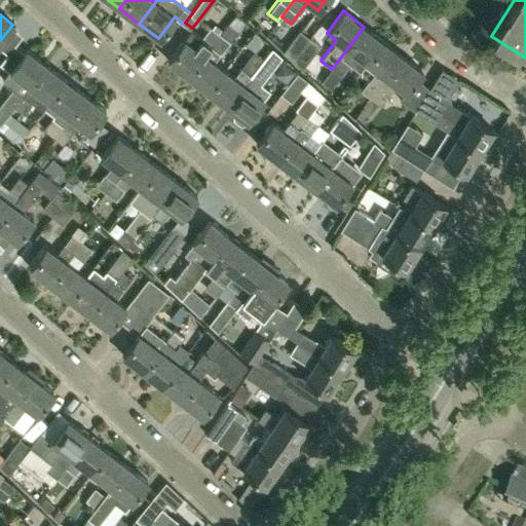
[(190,30),(184,40),(167,62),(188,77),(204,55),(221,35),(211,29),(210,27),(200,38),(190,30)]
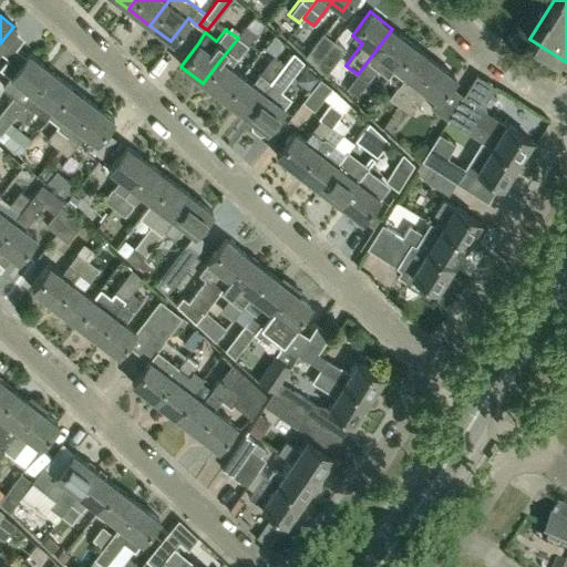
[(392,29),(374,52),(358,74),(367,82),(377,68),(389,78),(395,69),(413,44),(392,29)]
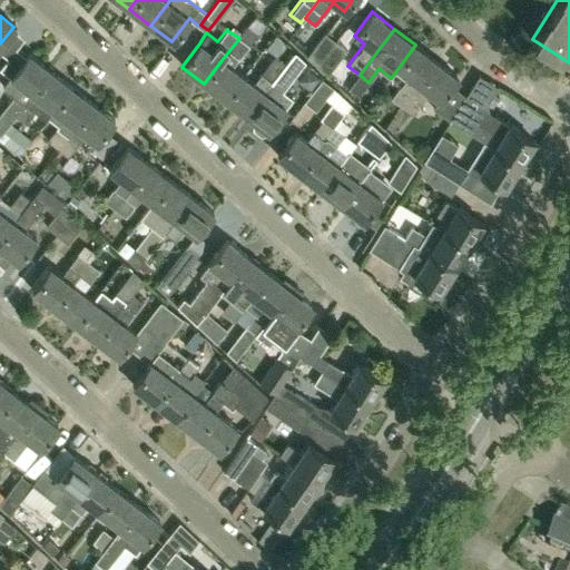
[(306,57),(316,67),(335,41),(324,32),(306,57)]
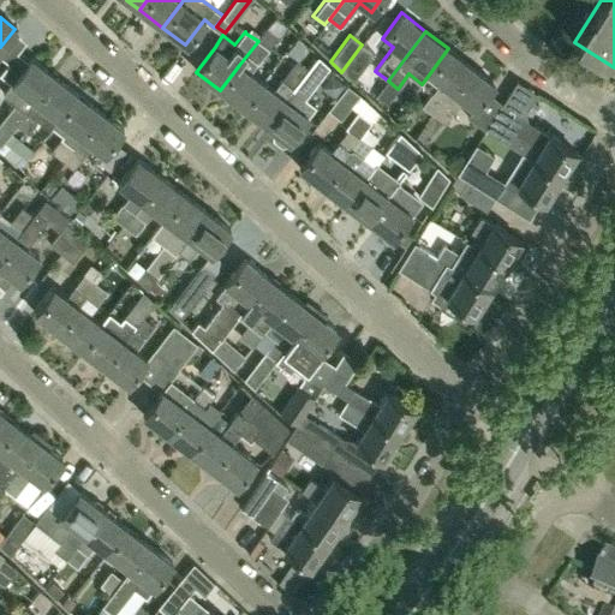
[(268,49),(258,41),(239,65),(220,90),(244,108),(262,83),(250,73),(257,64),(268,49)]
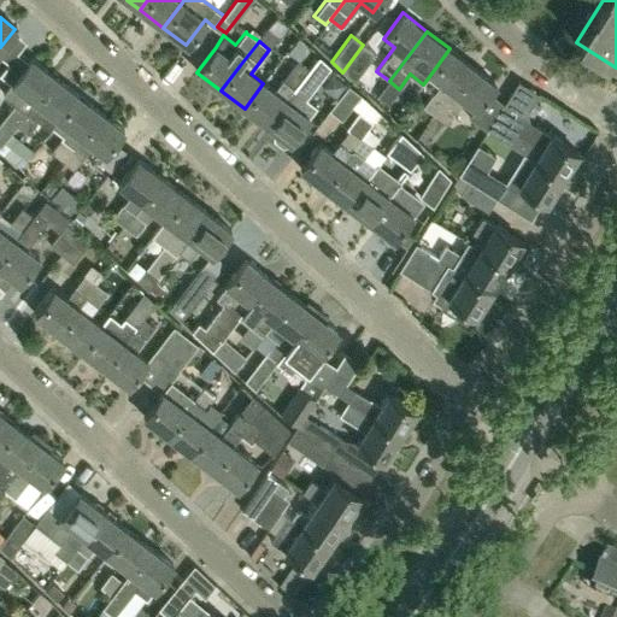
[(342,72),(353,81),(374,53),(363,45),(342,72)]
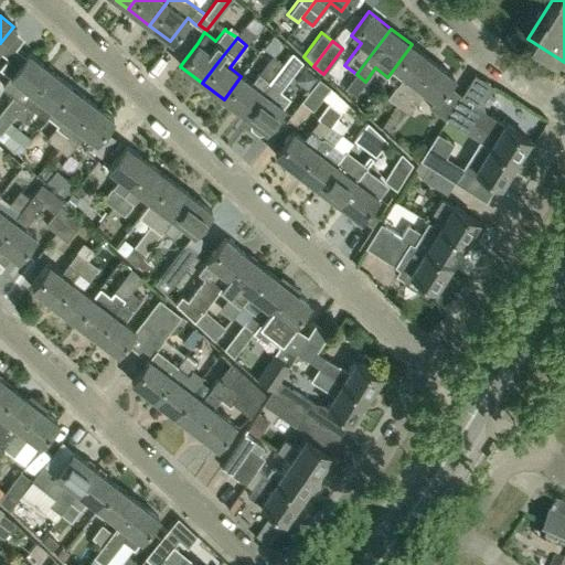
[(433,61),(412,44),(394,68),(404,76),(387,97),(398,106),(415,85),(433,61)]
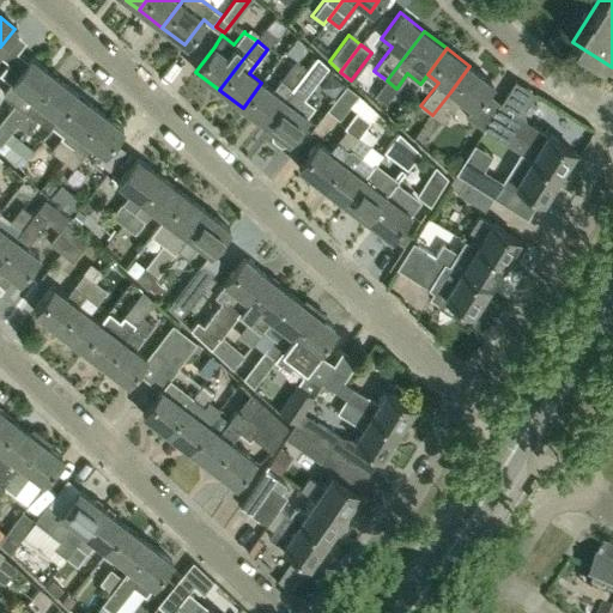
[(243,108),(266,126),(285,101),(319,56),(317,55),(308,67),(296,59),(290,67),(272,90),(261,83),(243,108)]
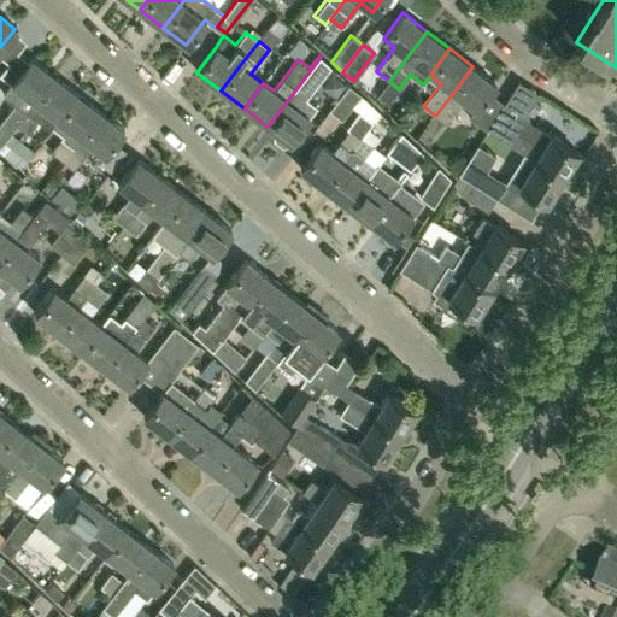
[(321,57),(287,101),(268,127),(277,134),(275,136),(275,141),(283,147),(287,146),(289,144),(291,144),(310,118),(307,117),(316,105),(305,98),(330,65),(321,57)]
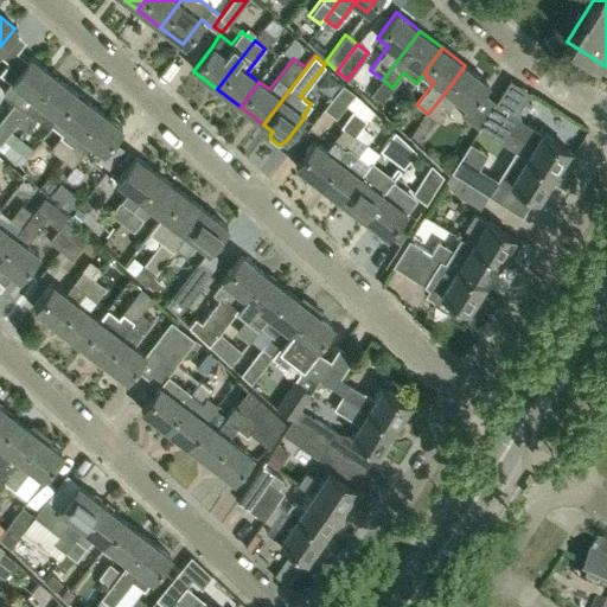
[(0,144),(16,125),(53,76),(30,57),(2,93),(14,102),(0,119),(0,144)]
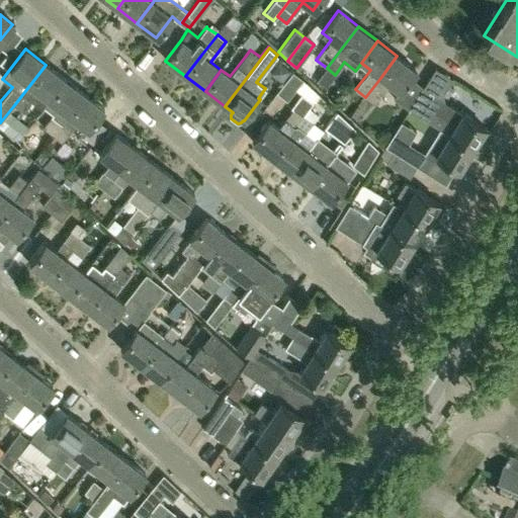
[(380,78),(365,97),(373,103),(390,84),(400,93),(417,71),(397,56),(380,78)]
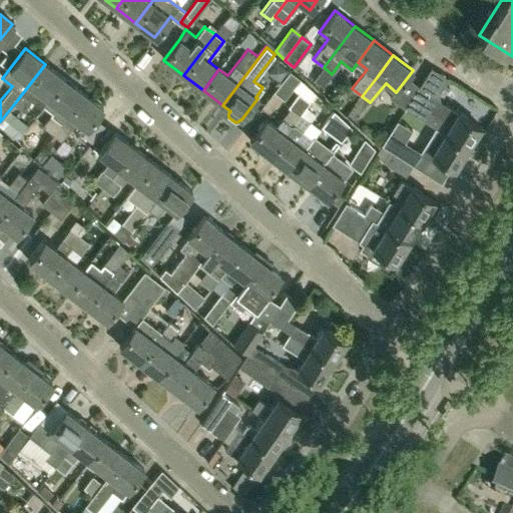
[(43,107),(65,79),(45,64),(13,105),(22,112),(31,100),(41,108),(42,106),(43,107)]
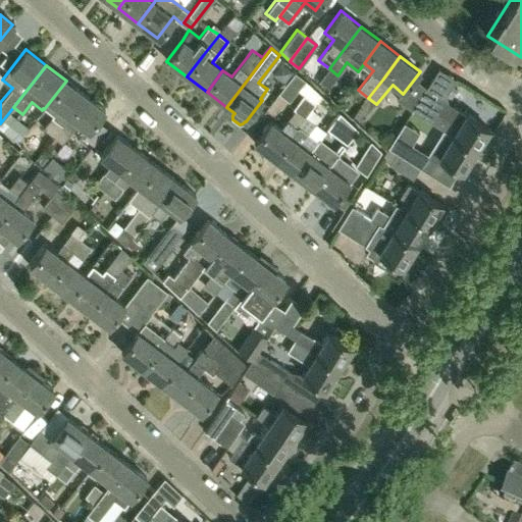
[(305,81),(294,72),(277,94),(289,102),(305,81)]
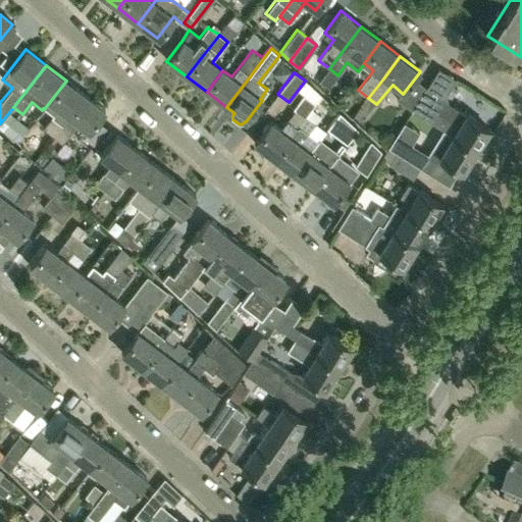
[(43,129),(53,137),(61,125),(67,117),(68,117),(85,95),(66,81),(44,109),(52,115),(50,117),(51,118),(43,129)]
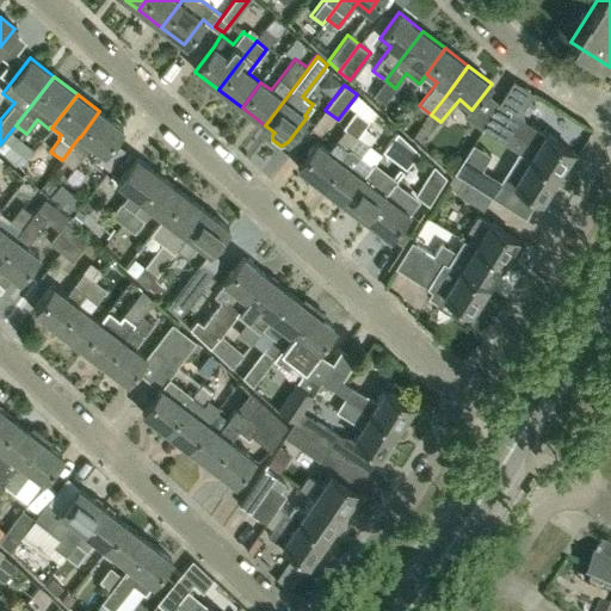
[(498,103),(482,128),(481,130),(501,142),(517,152),(529,159),(556,177),(572,152),(529,125),(520,137),(501,125),(511,111),(498,103)]
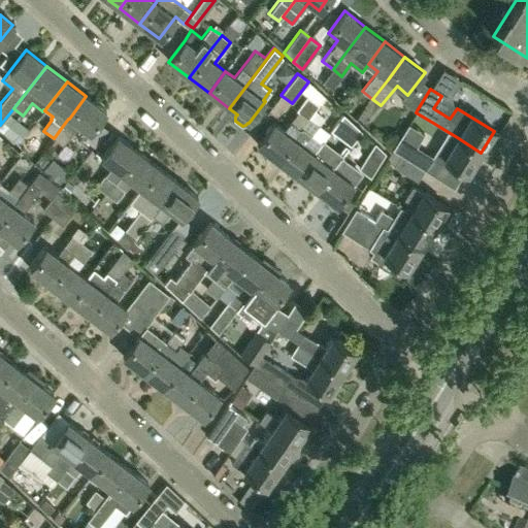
[(299,110),(284,131),(273,124),(257,144),(277,161),(294,139),(310,120),(308,118),(320,103),(307,94),(296,108),(299,110)]
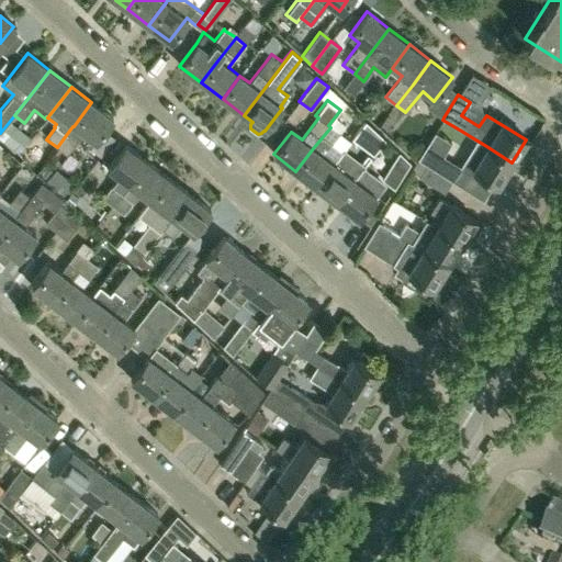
[(72,126),(66,135),(57,147),(66,155),(76,143),(82,134),(93,143),(112,119),(91,102),(74,126),(72,126)]
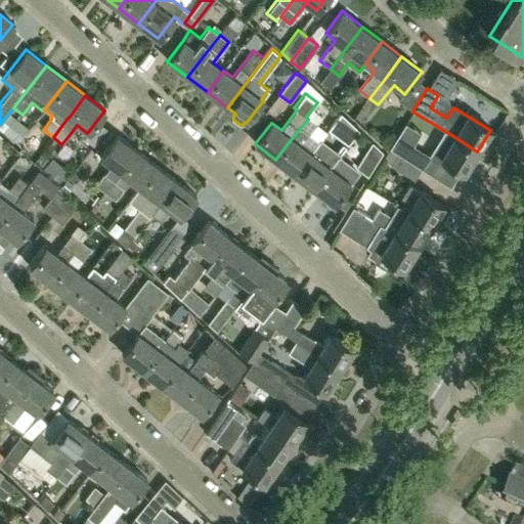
[(328,129),(329,130),(347,144),(357,129),(341,113),(328,129)]
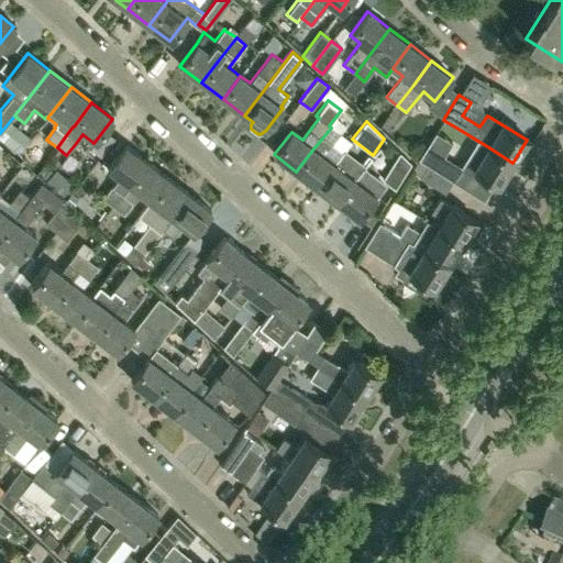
[(331,128),(313,148),(296,172),(317,187),(334,165),(345,150),(344,148),(342,152),(332,144),(340,134),(331,128)]
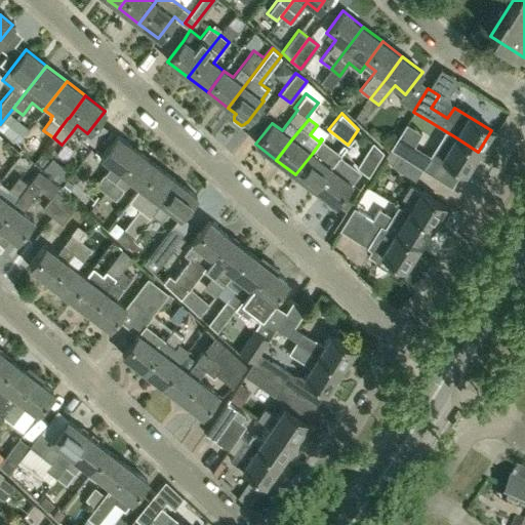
[(122,173),(138,152),(118,136),(102,158),(111,164),(104,173),(105,174),(95,186),(106,193),(122,173)]
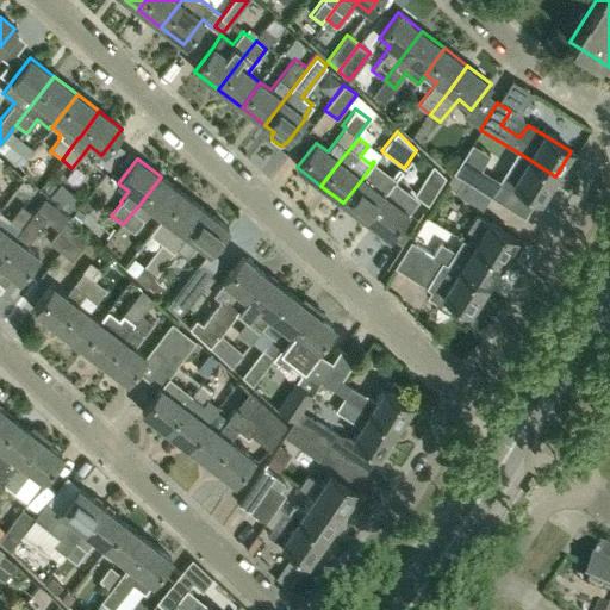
[(555,176),(528,159),(512,184),(541,200),(555,176)]
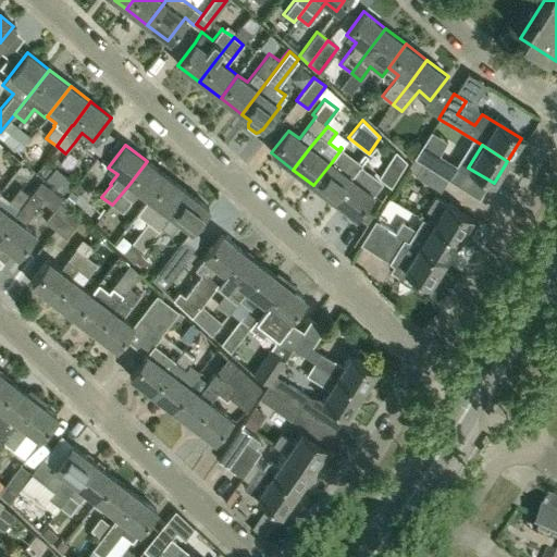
[(342,148),(331,163),(313,185),(334,201),(351,178),(361,166),(360,165),(361,164),(342,148)]
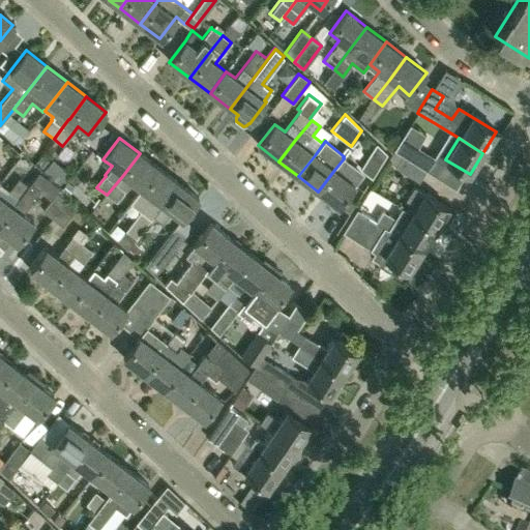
[(376,144),(375,144),(367,157),(359,169),(371,177),(386,153),(376,144)]
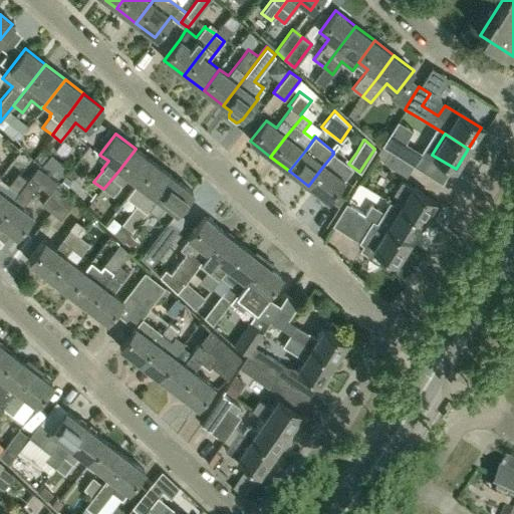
[(430,157),(405,142),(404,141),(396,153),(422,169),(430,157)]
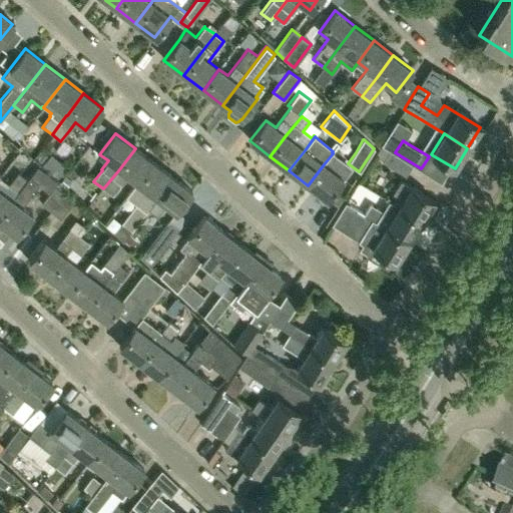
[(153,162),(135,148),(119,169),(103,188),(113,196),(121,184),(128,176),(136,182),(125,197),(126,198),(153,162)]
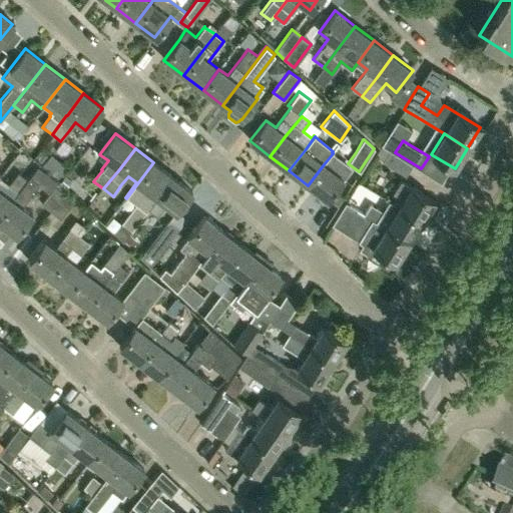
[(412,164),(389,150),(382,162),(405,176),(412,164)]
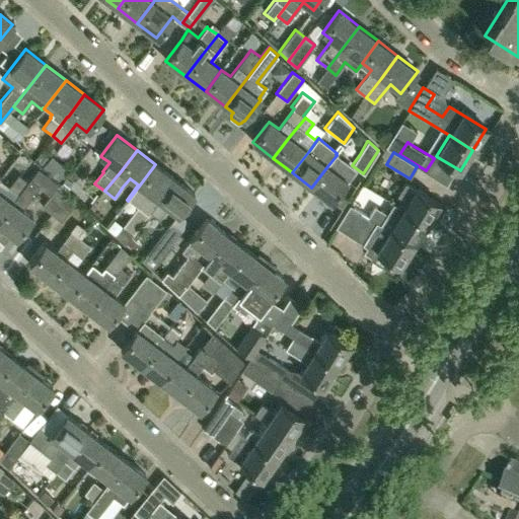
[(337,155),(327,166),(311,188),(330,202),(347,180),(355,169),(337,155)]
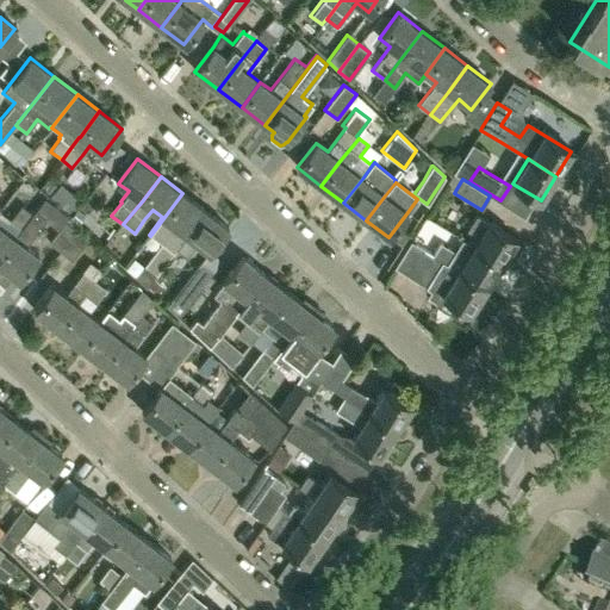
[(179,246),(205,211),(182,193),(150,236),(162,244),(157,250),(156,249),(143,266),(155,274),(168,259),(169,259),(176,249),(179,246)]
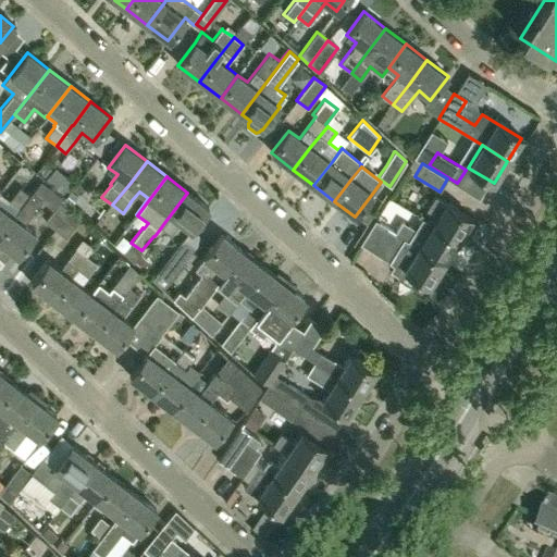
[(21,208),(29,195),(19,187),(10,199),(21,208)]
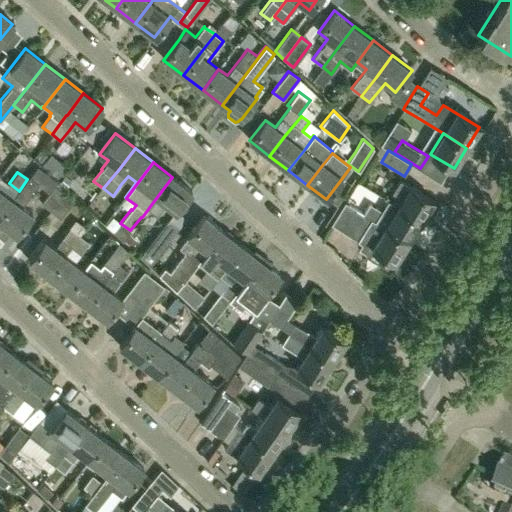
[(19,191),(12,199),(0,215),(0,223),(15,235),(32,214),(21,206),(38,184),(29,177),(27,179),(19,191)]
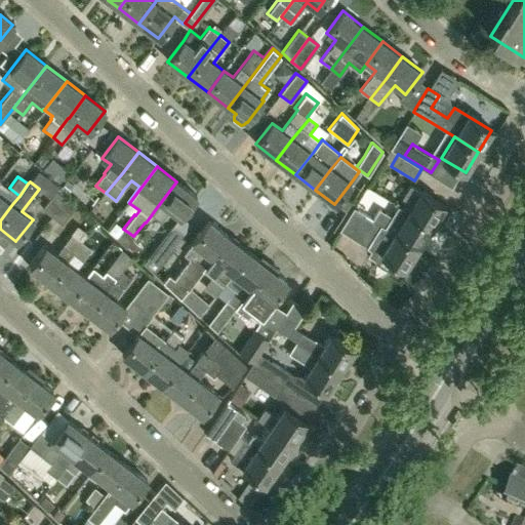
[(197,197),(176,182),(154,211),(152,214),(161,221),(170,210),(180,218),(197,197)]
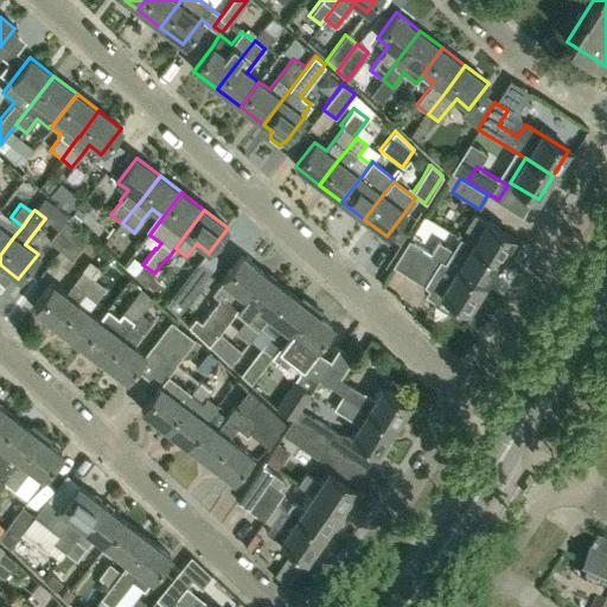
[(498,262),(513,238),(474,213),(465,229),(477,236),(471,246),(498,262)]
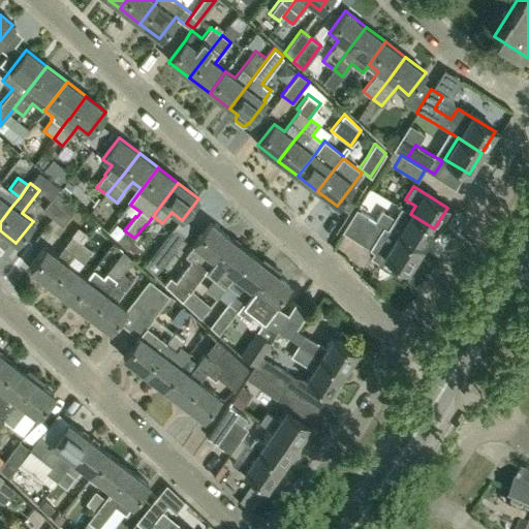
[(41,211),(53,219),(67,200),(56,192),(41,211)]
